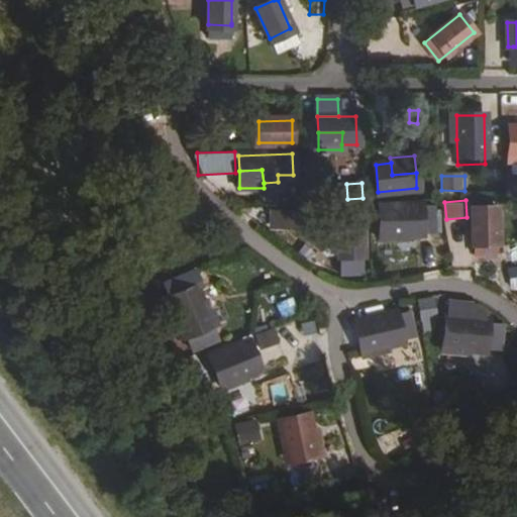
[(434,206),(379,207),(380,222),(403,222),(404,234),(434,233),(434,206)]
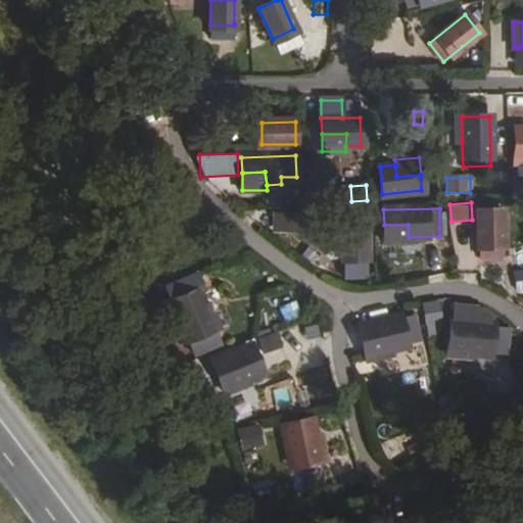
[(502,210),(478,211),(479,244),(503,244),(502,210)]
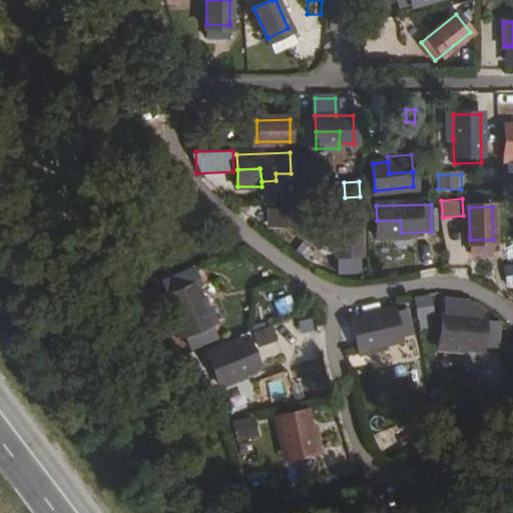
[(358,218),(335,219),(336,251),(359,251),(358,218)]
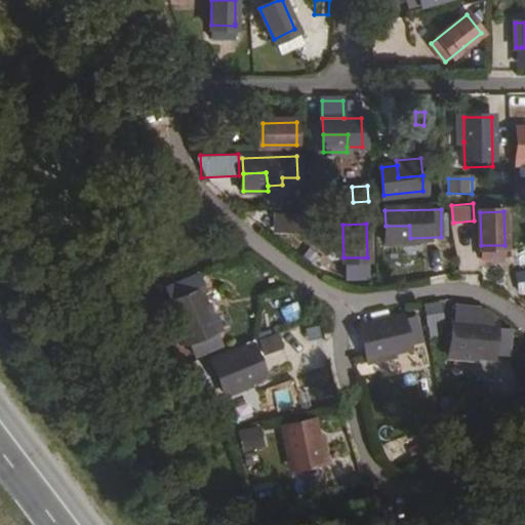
[(409,226),(386,226),(386,243),(410,243),(410,238),(409,226)]
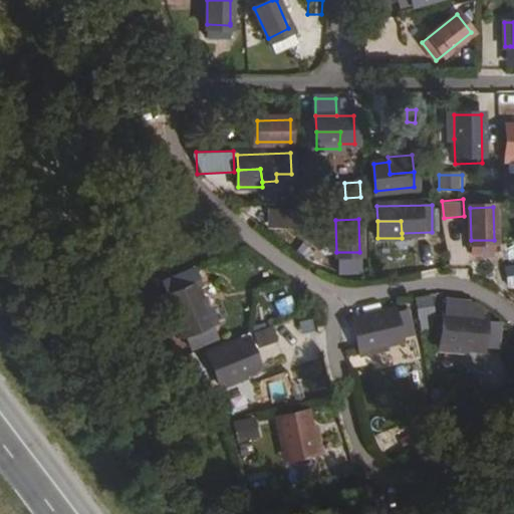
[(513,266),(505,268),(509,286),(513,284),(513,266)]
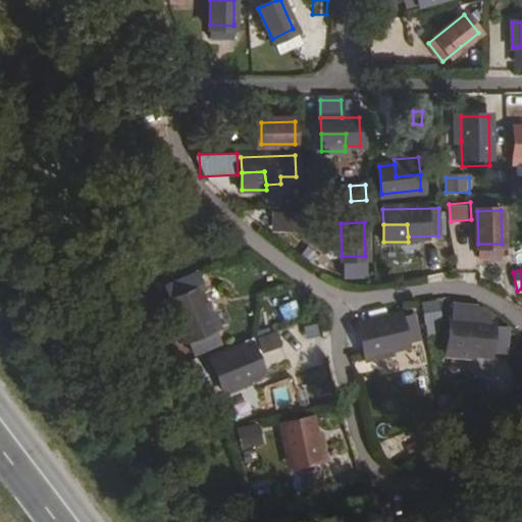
[(172,303),(187,340),(202,333),(192,311),(203,306),(198,293),(172,303)]
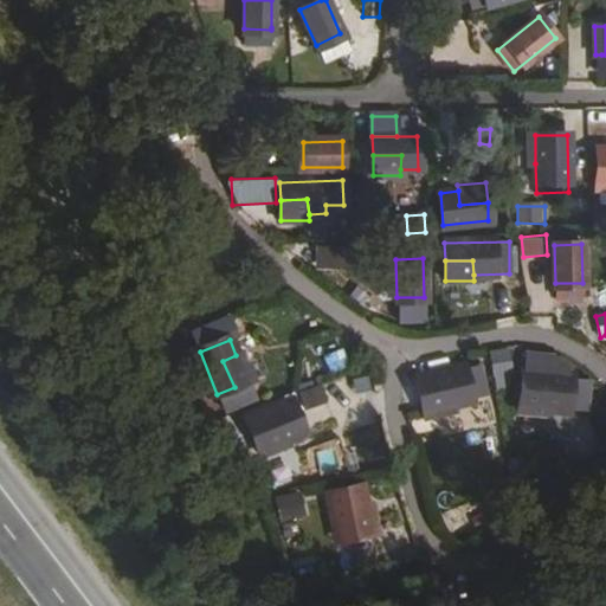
[(236,355),(223,361),(234,387),(253,380),(242,353),(236,355)]
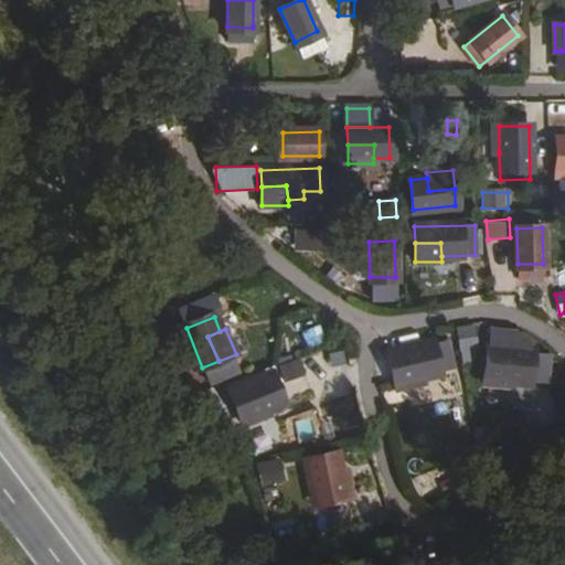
[(457,331),(458,341),(472,339),(471,329),(457,331)]
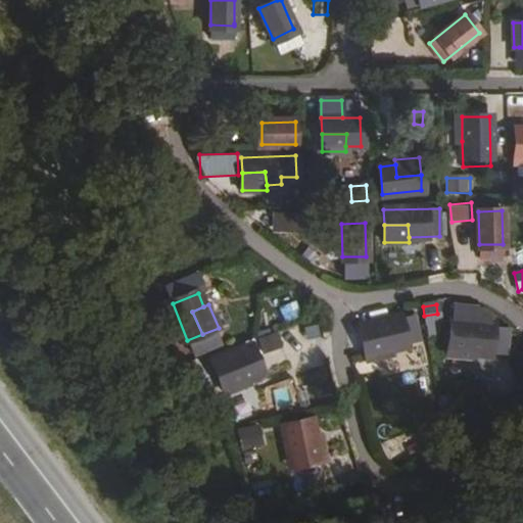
[(359,327),(367,360),(390,353),(389,348),(419,341),(412,315),(359,327)]
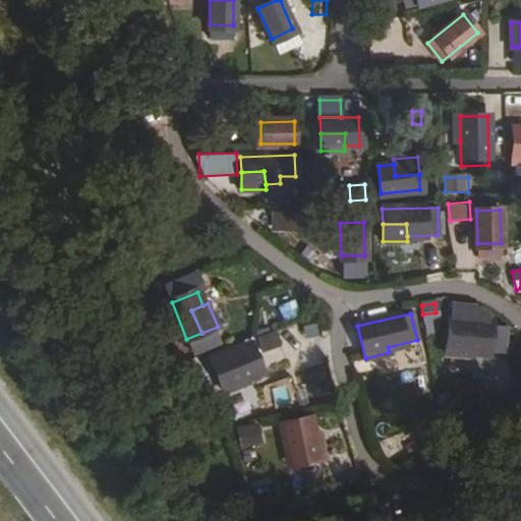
[(449,321),(448,337),(472,338),(470,351),(485,352),(487,325),(449,321)]
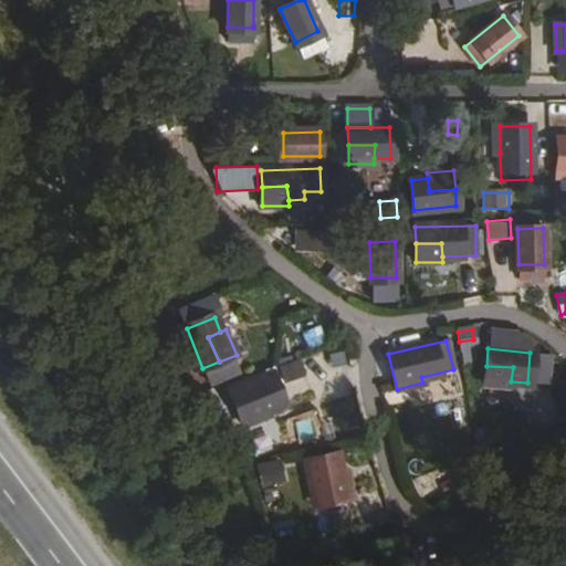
[(279,368),(284,384),(303,377),(299,363),(279,368)]
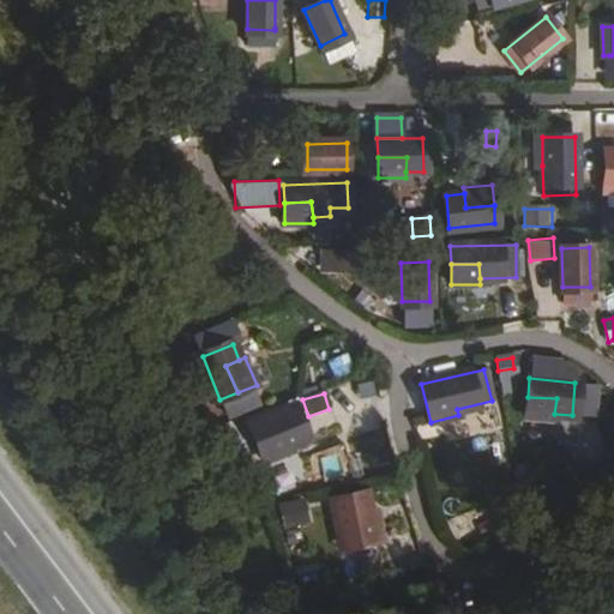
[(528,397),(525,416),(554,419),(554,414),(557,398),(528,397)]
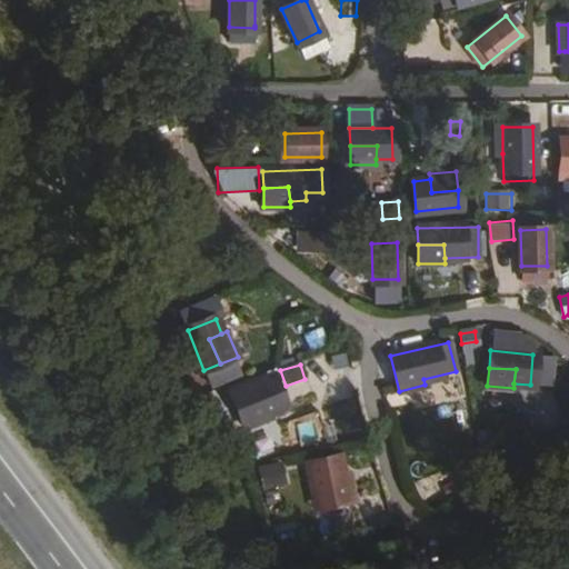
[(231,393),(238,409),(262,399),(267,412),(282,406),(270,378),(231,393)]
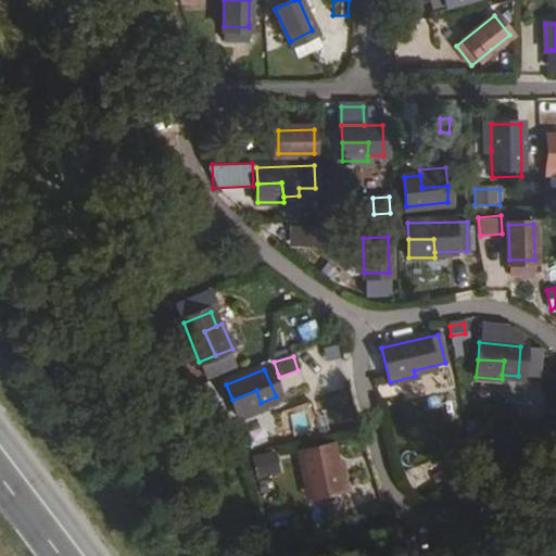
[(232,400),(239,417),(263,407),(261,403),(256,390),(232,400)]
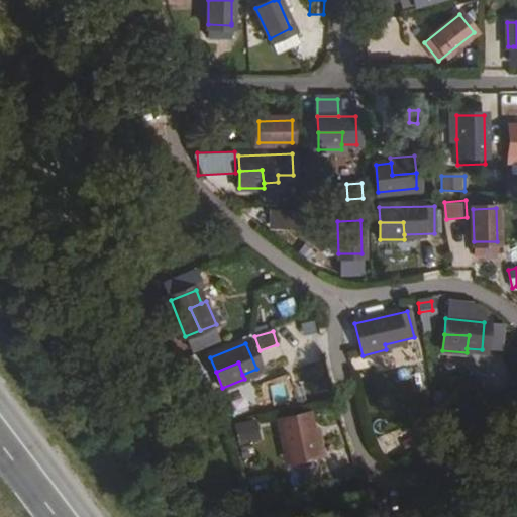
[(433,414),(419,416),(422,430),(435,427),(433,414)]
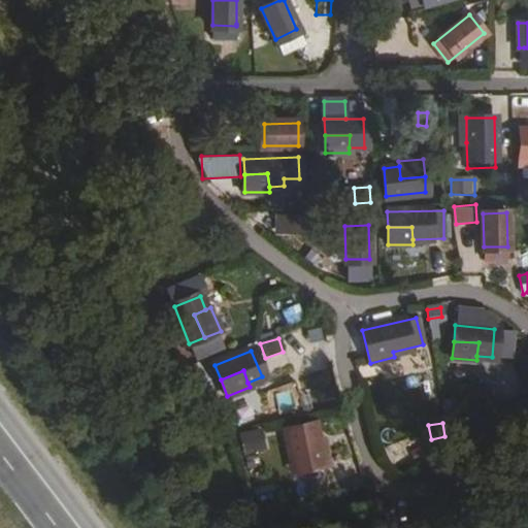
[(262,427),(238,432),(243,456),(267,451),(262,427)]
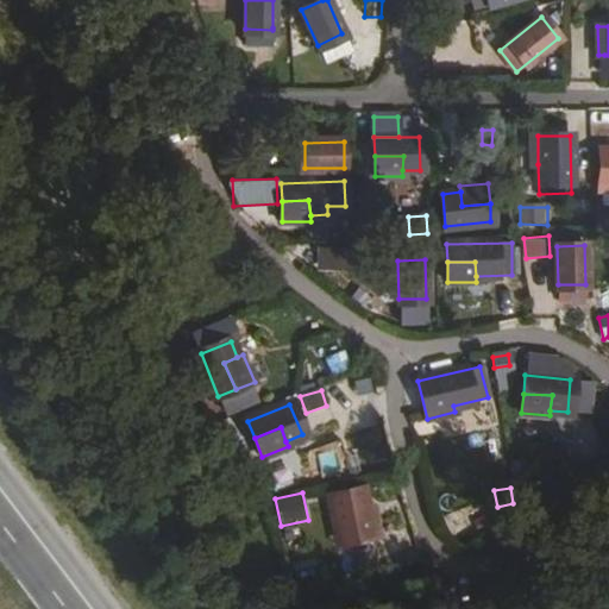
[(331,500),(340,544),(359,540),(352,512),(366,509),(363,493),(331,500)]
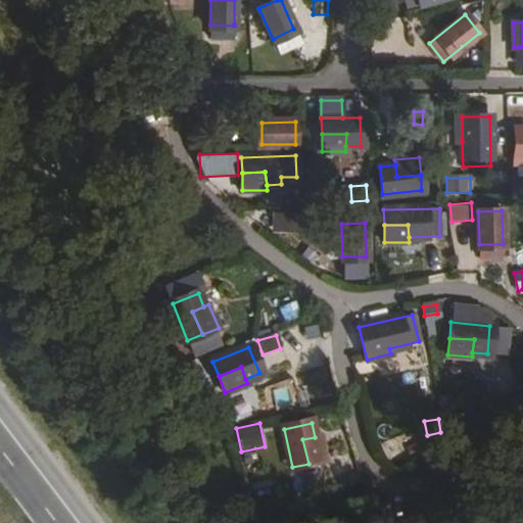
[(302,439),(308,464),(325,461),(320,436),(315,437),(302,439)]
